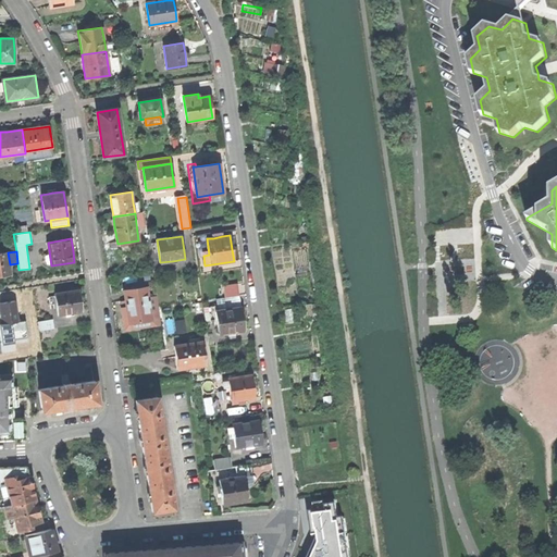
[(0,275),(11,274),(10,264),(8,252),(0,254),(0,275)]
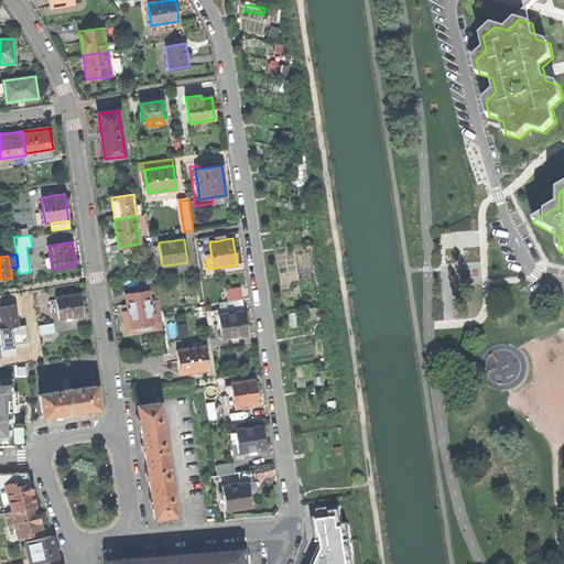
[(226,289),(228,299),(241,296),(240,288),(226,289)]
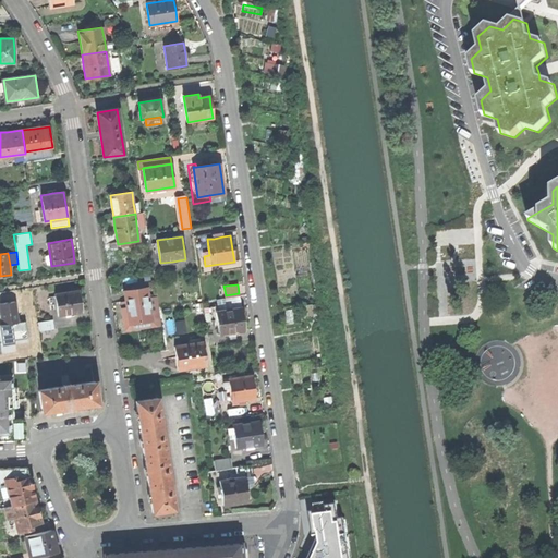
[(126,307),(130,325),(152,322),(147,288),(124,291),(126,302),(126,307)]
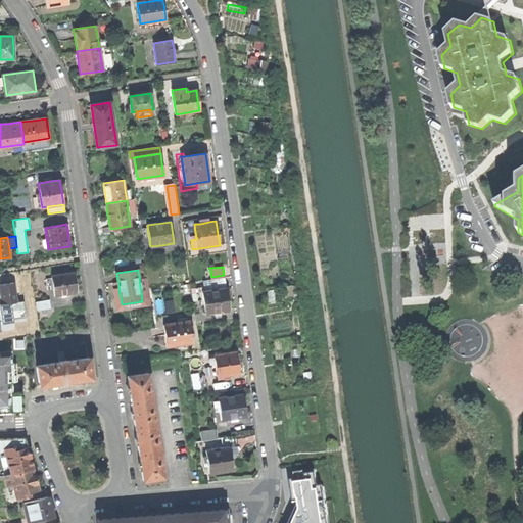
[(54,295),(77,292),(76,282),(74,273),(51,276),(52,278),(53,286),(54,295)]
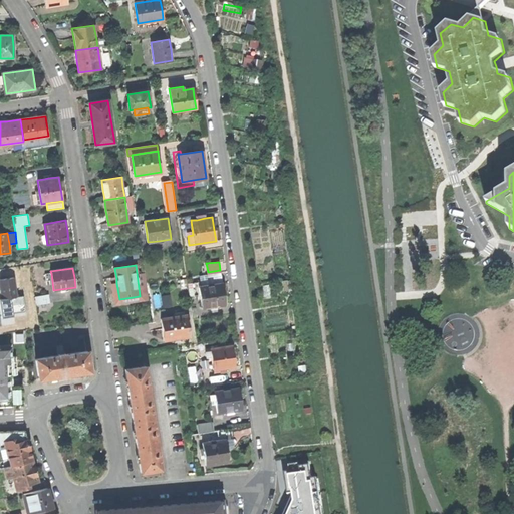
[(208,277),(209,285),(221,284),(220,276),(208,277)]
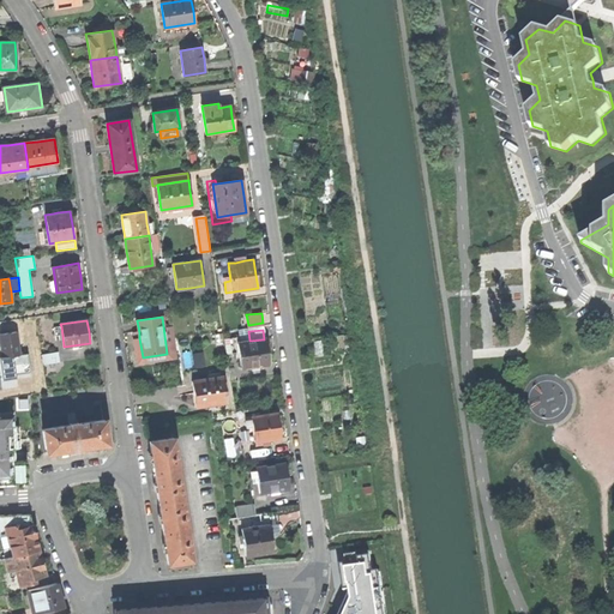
[(0,349),(1,350),(2,357),(20,355),(17,332),(0,335),(0,342),(0,345),(0,344),(0,349)]
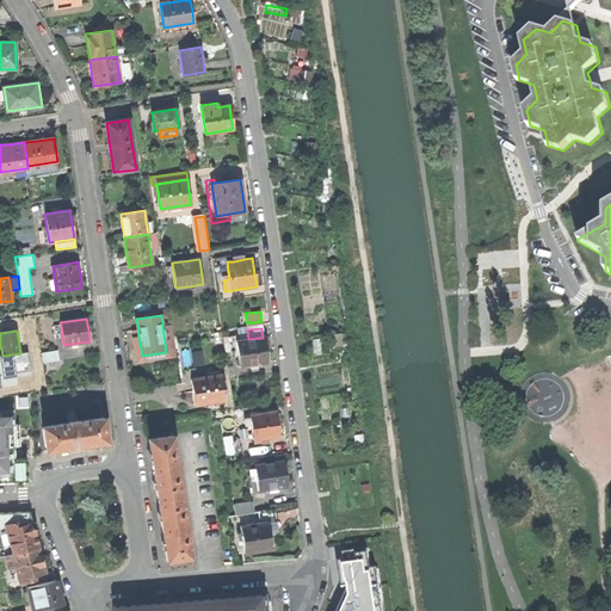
[(232,352),(238,351),(235,341),(242,340),(242,335),(229,337),(230,345),(232,352)]
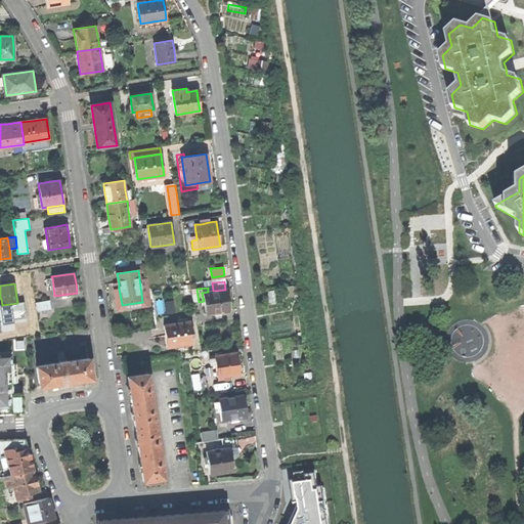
[(143,307),(142,302),(122,305),(119,289),(114,290),(117,310),(143,307)]
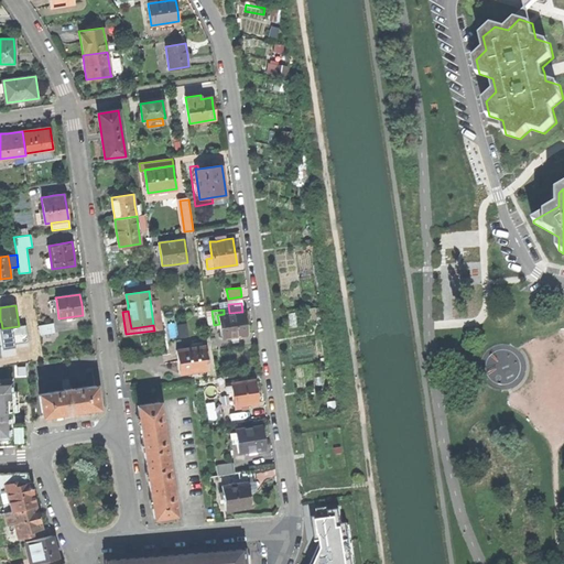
[(242,335),(247,335),(245,322),(243,312),(242,312),(229,313),(224,314),(217,315),(219,324),(221,338),(230,337),(242,335)]
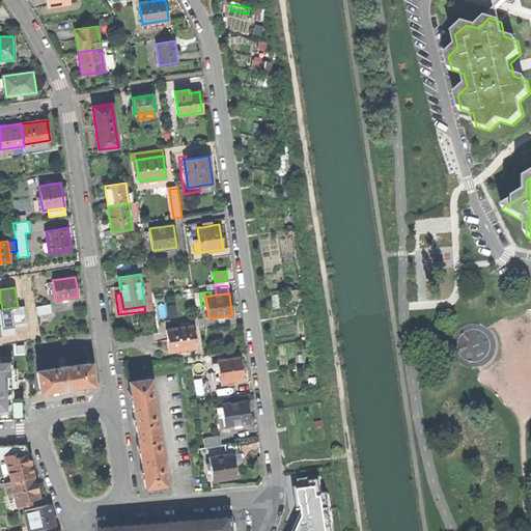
[(37,314),(51,312),(50,305),(36,307),(37,314)]
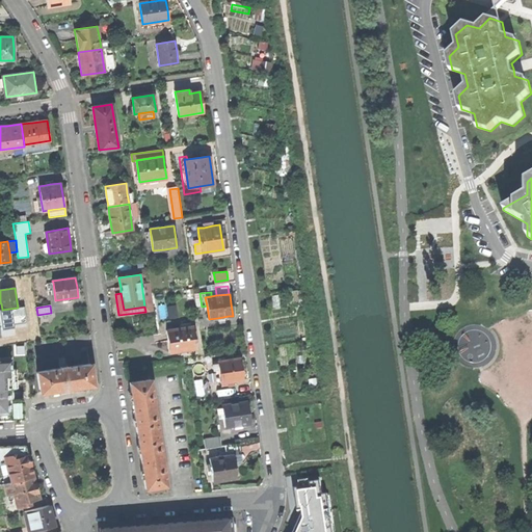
[(167,340),(169,352),(196,348),(192,326),(166,330),(167,340)]
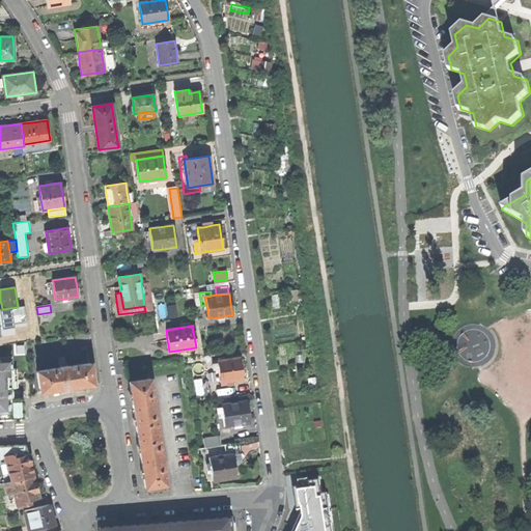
[(221,383),(243,380),(241,368),(240,357),(217,361),(218,363),(219,369),(221,383)]
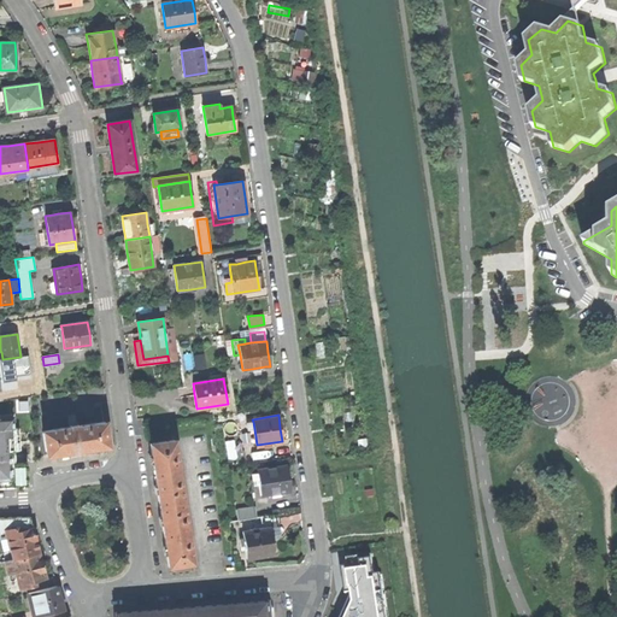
[(0,480),(1,488),(13,487),(28,487),(27,463),(15,463),(12,417),(0,417),(0,480)]
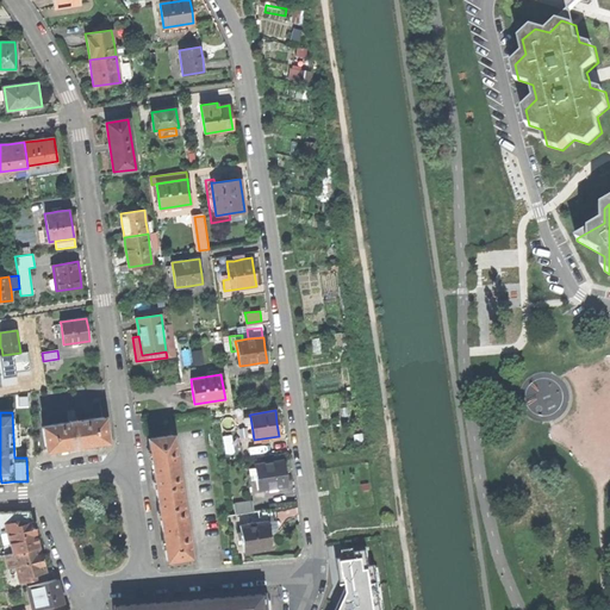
[(87,444),(107,441),(104,417),(78,421),(76,419),(69,421),(69,423),(42,427),(45,450),(61,448),(87,444)]
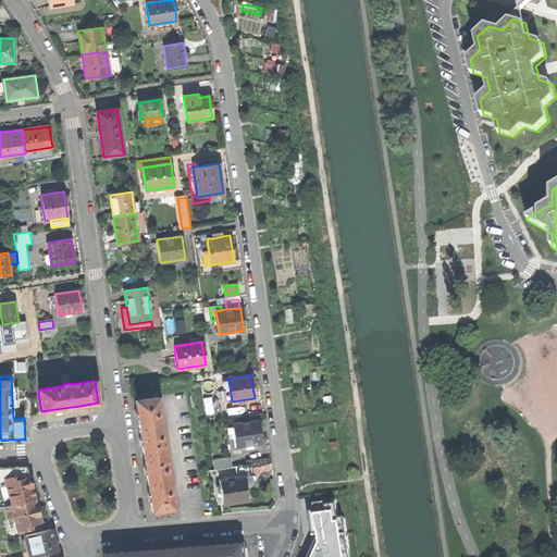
[(144,456),(165,453),(161,429),(162,429),(161,421),(160,421),(157,397),(135,400),(137,417),(141,442),(144,456)]
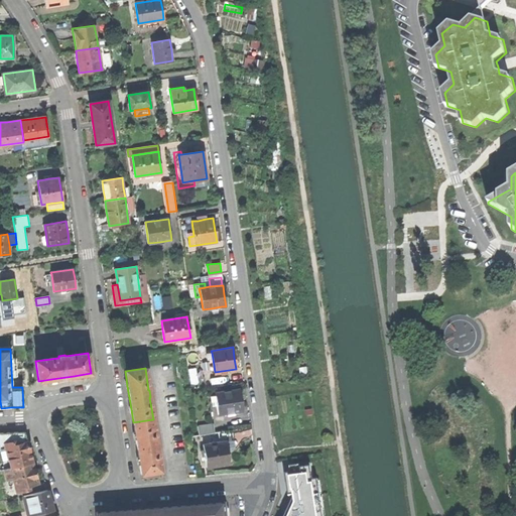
[(219,414),(242,410),(240,399),(239,389),(215,393),(216,395),(211,396),(212,402),(217,401),(219,414)]
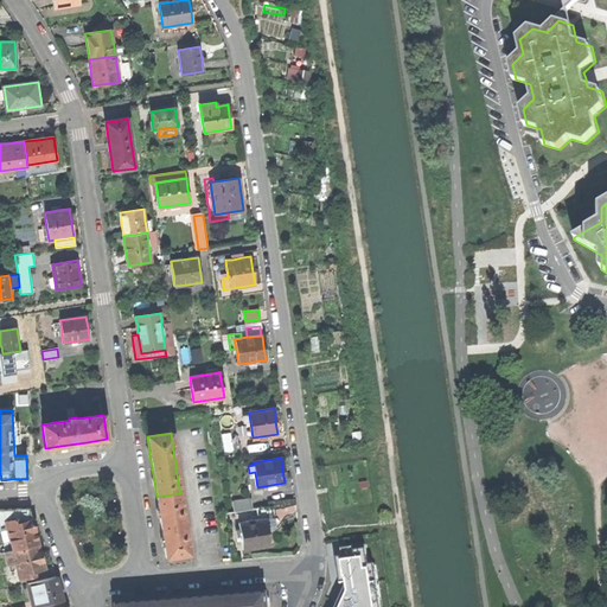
[(184,519),(180,493),(157,497),(159,513),(163,541),(165,557),(189,554),(185,528),(186,528),(185,519),(184,519)]
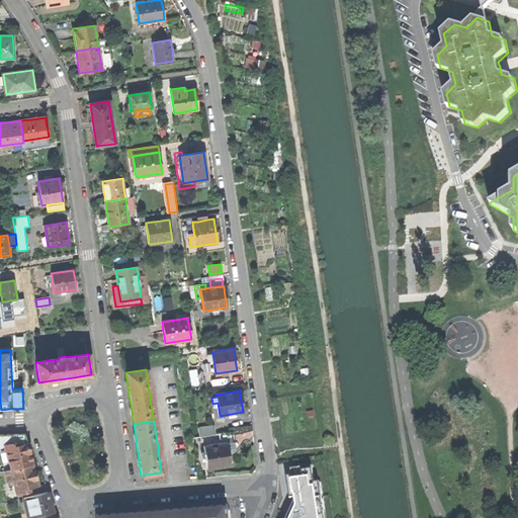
[(197,428),(199,437),(216,434),(213,426),(197,428)]
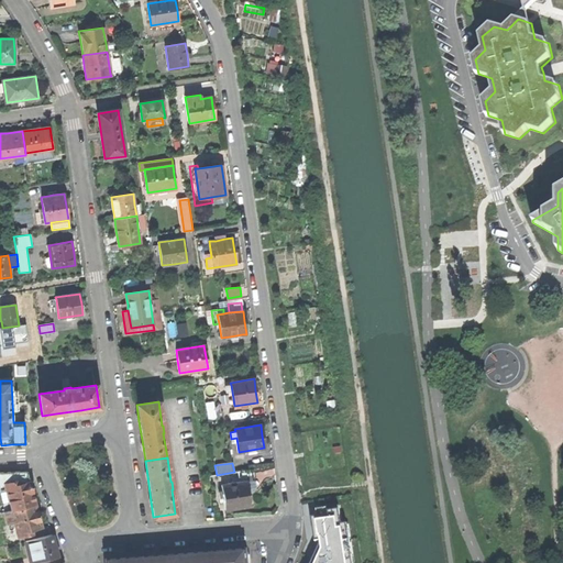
[(239,476),(240,482),(240,481),(241,482),(247,481),(247,482),(254,481),(253,470),(238,472),(239,476)]
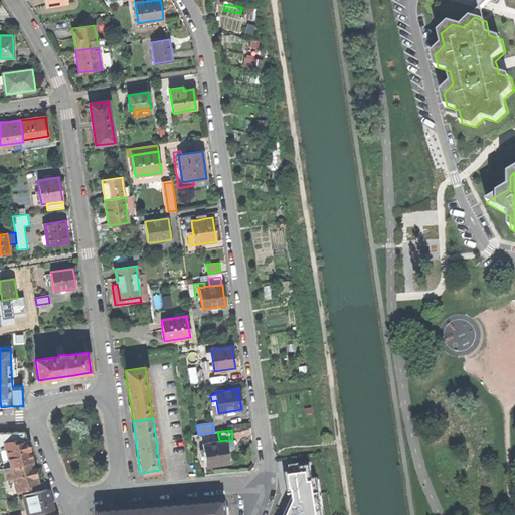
[(24,432),(0,432),(0,450),(6,449),(4,443),(16,440),(17,444),(26,441),(24,432)]
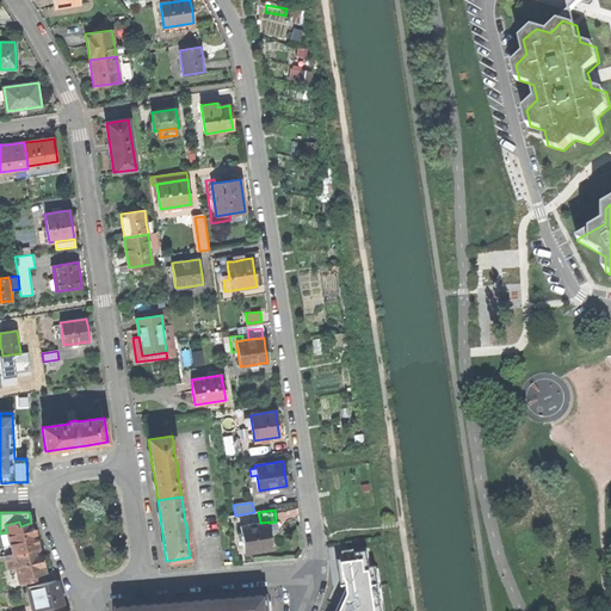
[(227,522),(259,517),(258,512),(254,512),(235,516),(227,517),(227,522)]
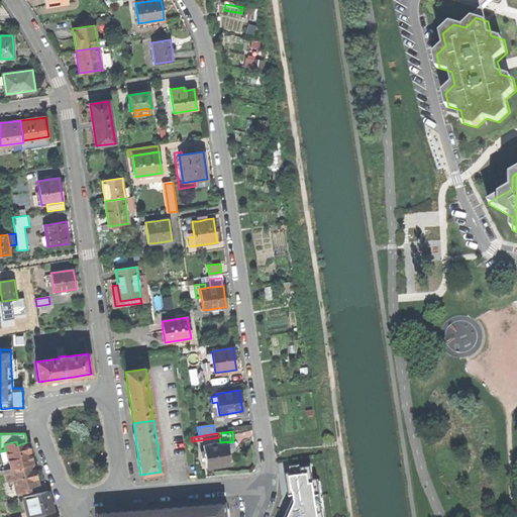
[(10,470),(32,463),(29,453),(27,442),(26,442),(17,445),(16,441),(4,444),(6,450),(10,470)]
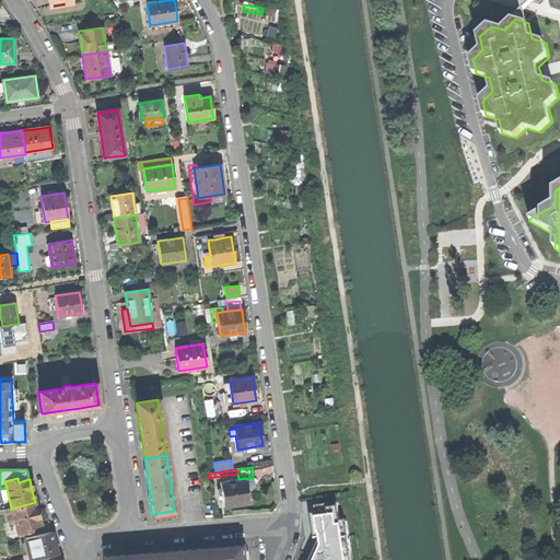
[(236,505),(249,503),(246,479),(246,478),(240,479),(238,478),(238,479),(226,480),(226,481),(220,482),(224,508),(236,505)]
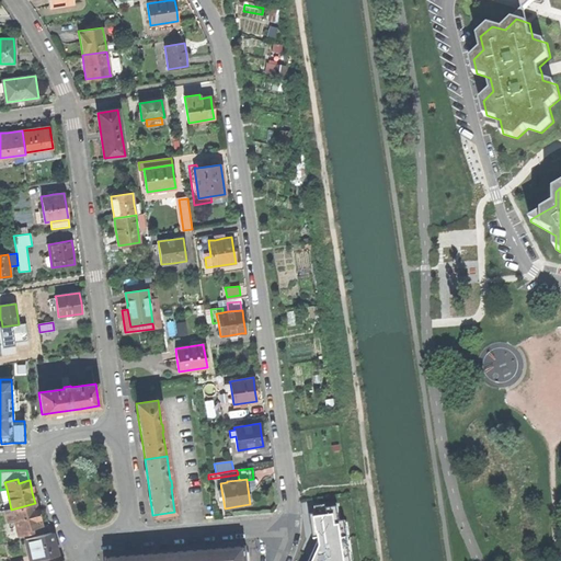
[(0,490),(0,492),(4,511),(11,510),(7,489),(0,490)]
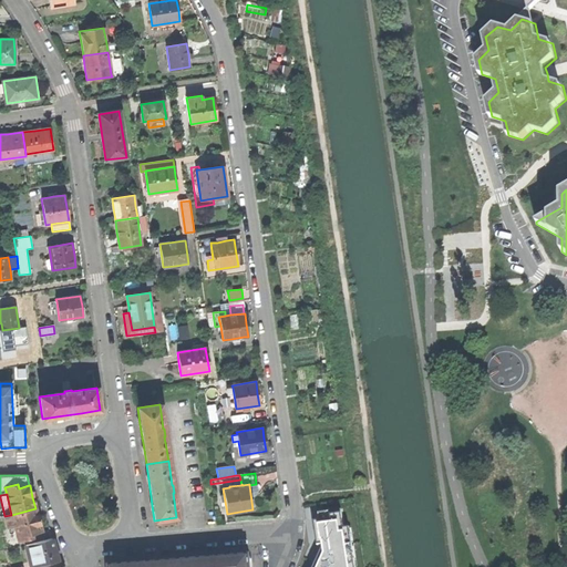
[(39,519),(35,508),(11,515),(14,525),(16,532),(19,540),(32,537),(31,534),(41,531),(39,519)]
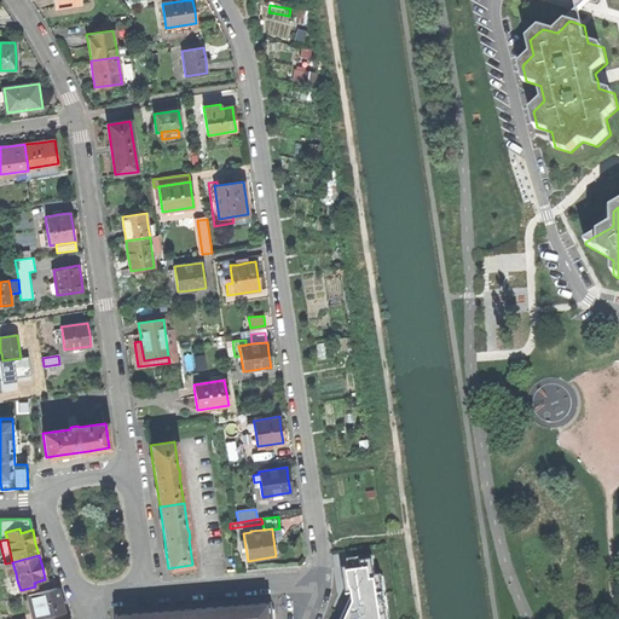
[(343,570),(347,596),(353,596),(353,597),(347,612),(342,618),(381,618),(382,618),(388,618),(385,595),(379,595),(372,557),(348,561),(350,570),(343,570)]
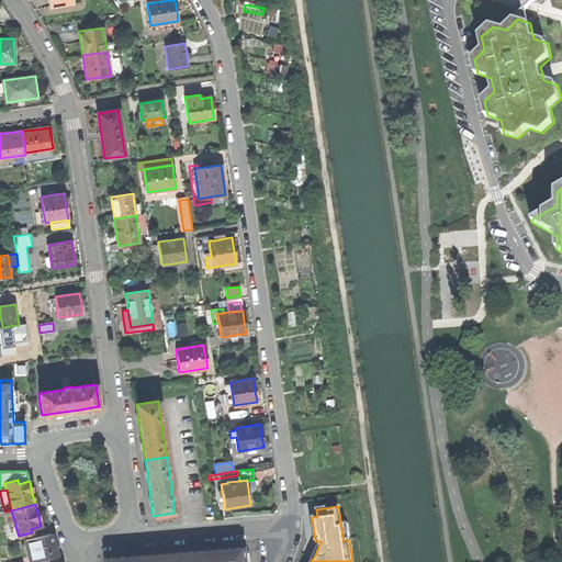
[(14,520),(11,510),(4,512),(8,523),(14,520)]
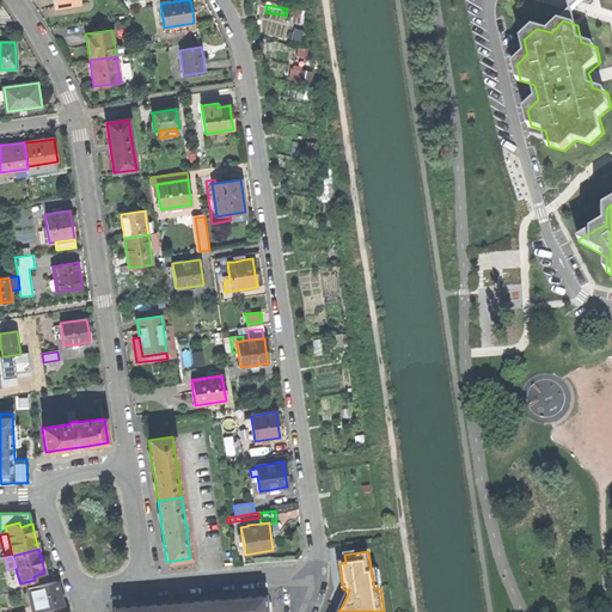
[(28,588),(34,611),(61,604),(57,591),(55,581),(28,588)]
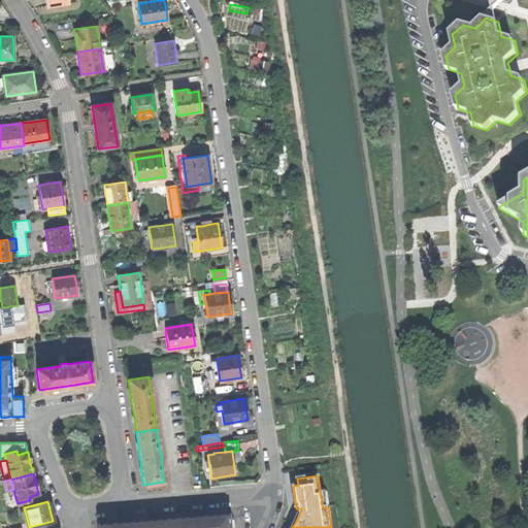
[(116,527),(234,527),(233,519),(213,520),(213,519),(212,519),(209,519),(207,520),(205,520),(205,521),(163,524),(131,527),(131,526),(130,526),(126,526),(125,526),(124,526),(124,527),(116,527)]
